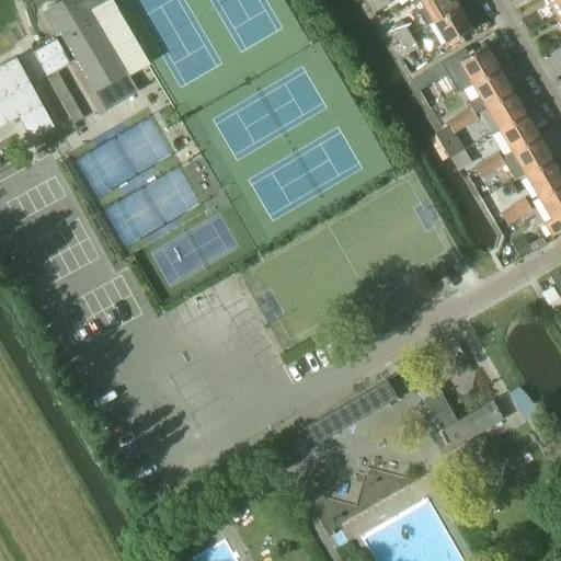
[(33,0),(27,3),(33,13),(55,0),(33,0)]
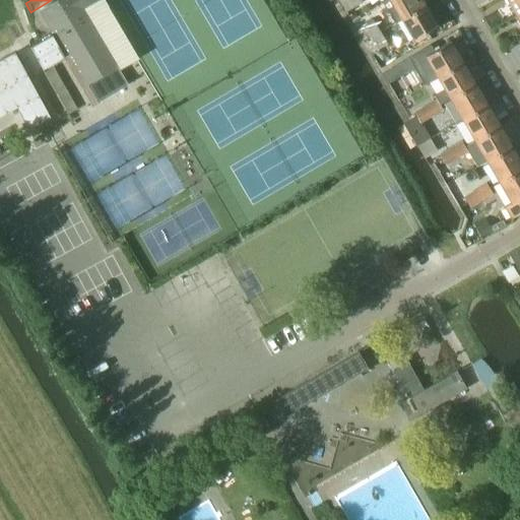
[(53,24),(87,82),(117,66),(85,13),(83,8),(95,0),(58,0),(41,10),(49,26),(53,24)]
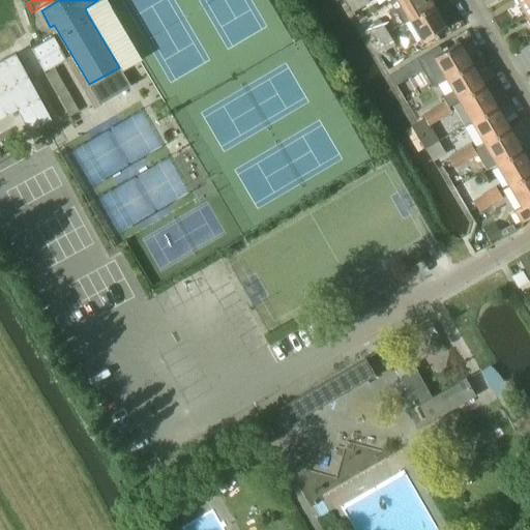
[(367,0),(347,0),(345,1),(351,12),(369,1),(367,0)]
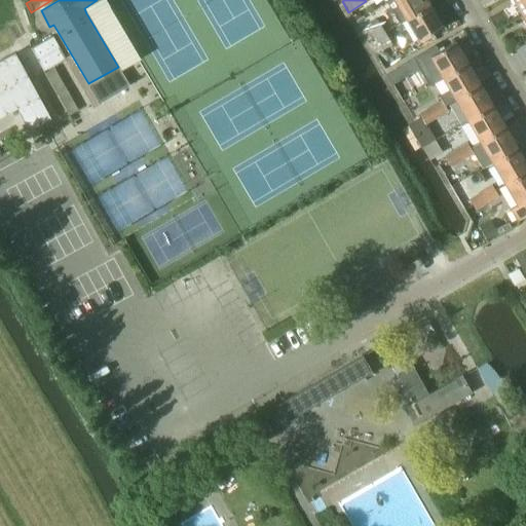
[(395,0),(395,1),(406,22),(429,7),(425,0),(395,0)]
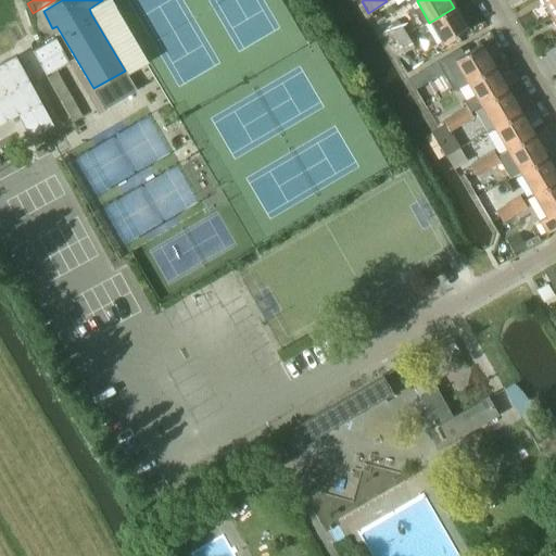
[(555,0),(542,0),(553,17),(555,15),(555,0)]
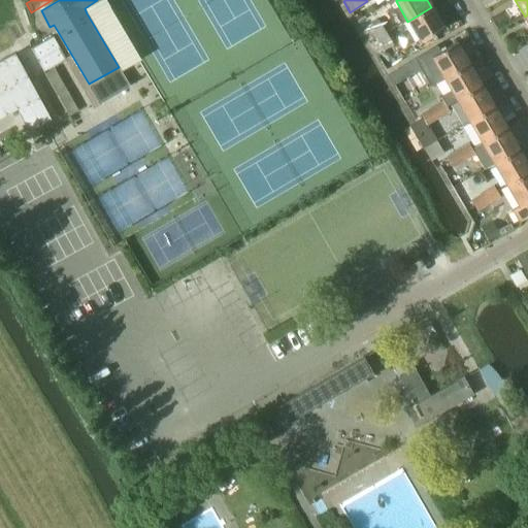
[(431,7),(407,22),(421,43),(444,30),(431,7)]
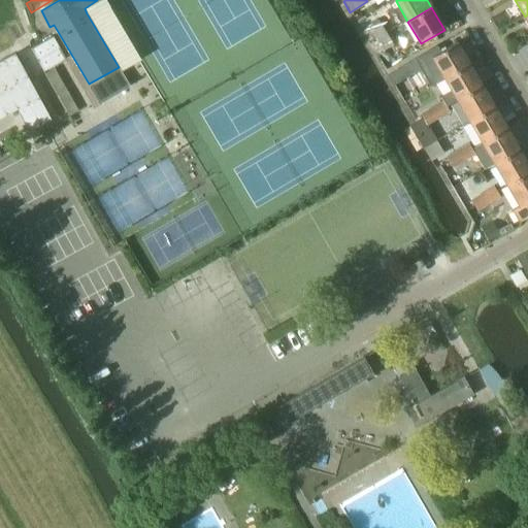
[(370,43),(387,34),(377,19),(362,28),(370,43)]
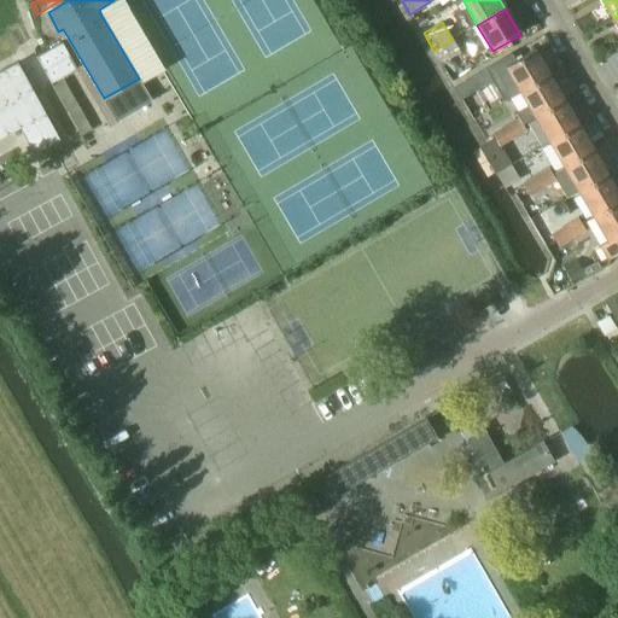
[(460,52),(453,40),(433,51),(441,63),(460,52)]
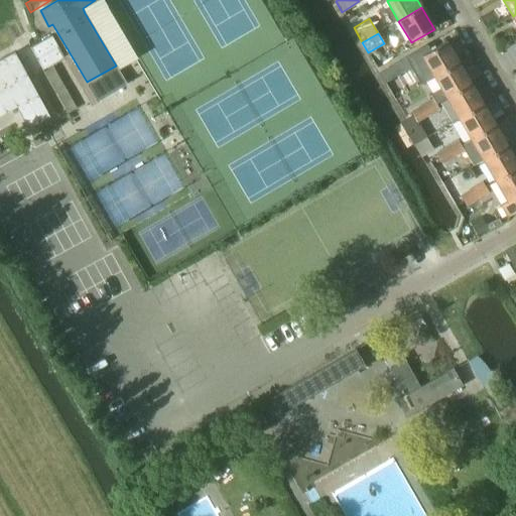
[(405,57),(411,68),(423,60),(433,78),(459,63),(446,42),(431,51),(427,44),(405,57)]
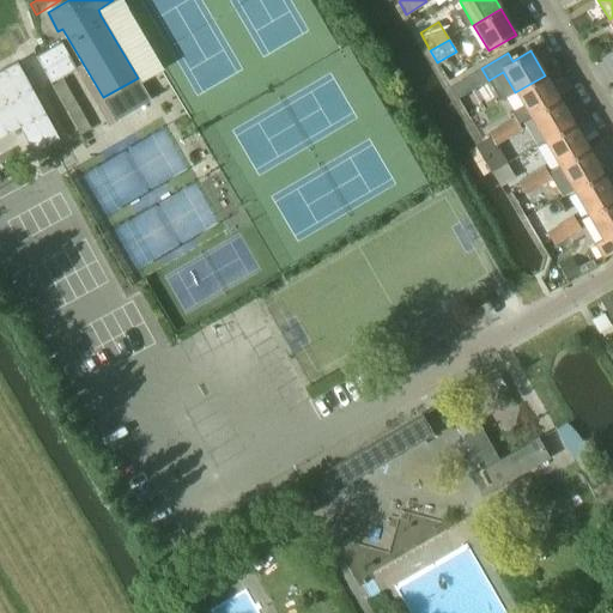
[(0,71),(0,137),(19,127),(32,152),(59,138),(18,62),(0,71)]
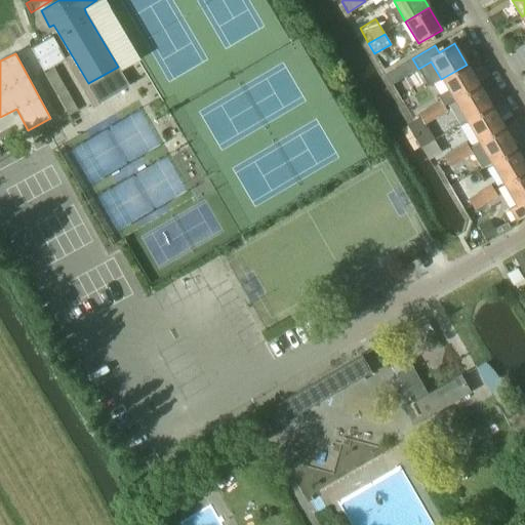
[(449,91),(438,97),(441,103),(442,102),(444,106),(454,101),(479,86),(467,65),(441,79),(449,91)]
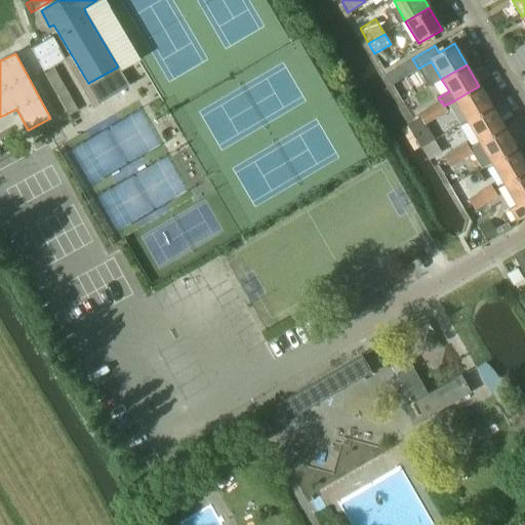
[(393,70),(387,74),(392,83),(403,77),(397,67),(393,70)]
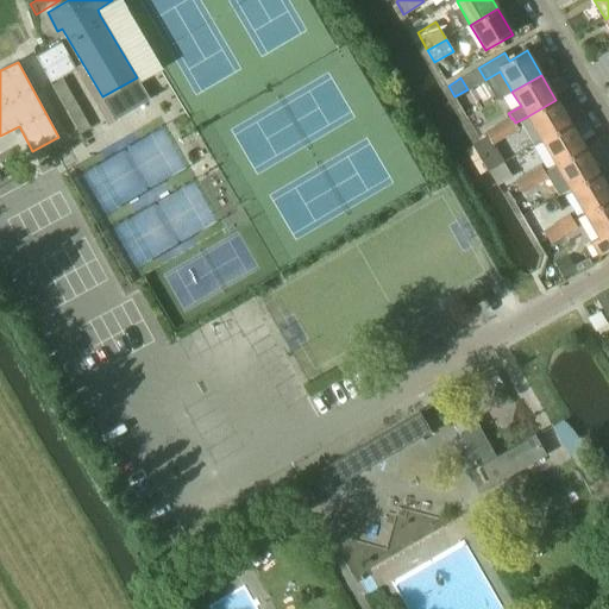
[(527,117),(541,140),(570,124),(556,100),(527,117)]
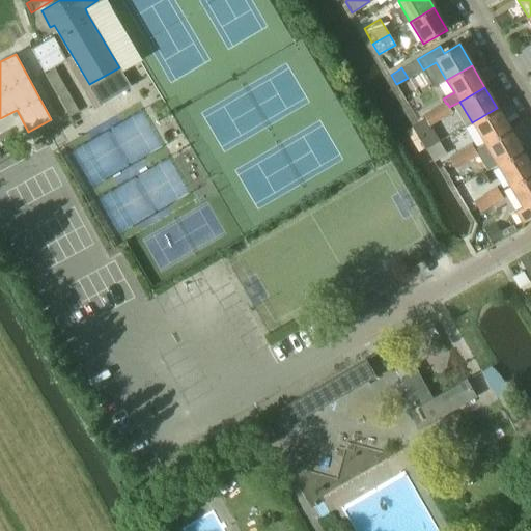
[(446,104),(434,110),(437,115),(439,113),(442,118),(452,112),(449,107),(447,103),(446,104)]
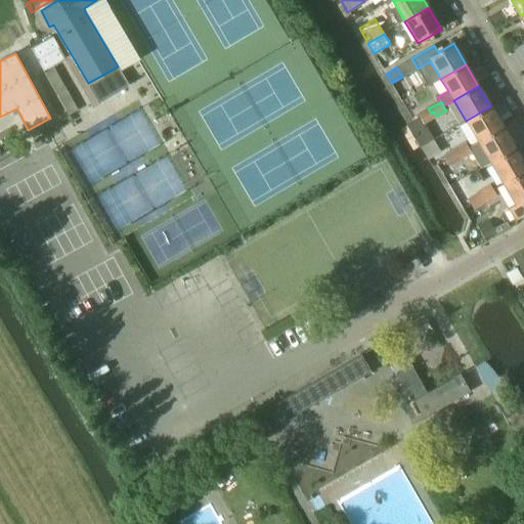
[(466,121),(478,142),(504,128),(490,106),(466,121)]
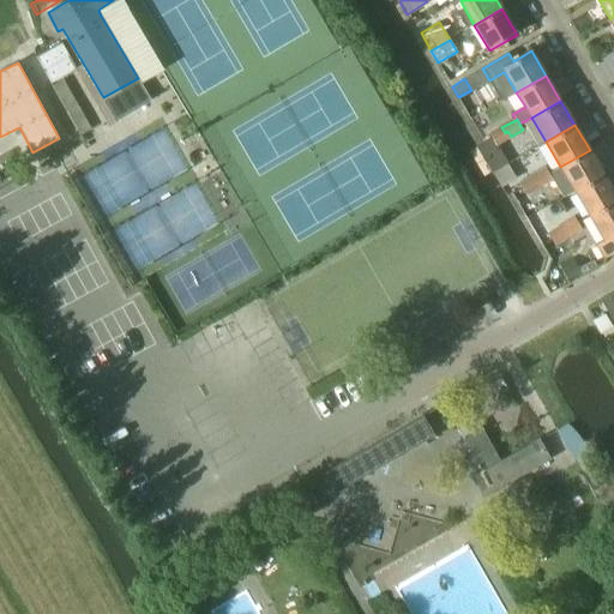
[(505,133),(501,127),(489,134),(495,145),(511,137),(507,131),(505,133)]
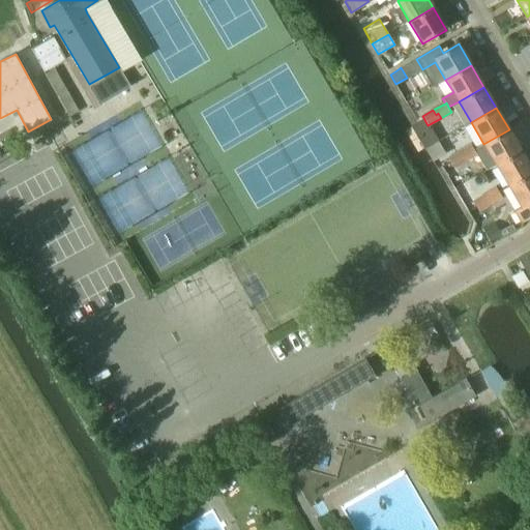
[(492,168),(496,166),(522,150),(509,129),(483,144),(491,155),(487,158),(492,168)]
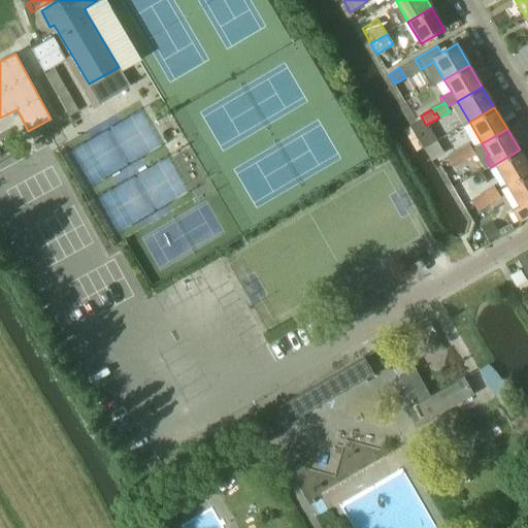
[(469,145),(456,153),(459,158),(461,156),(464,161),(474,155),(469,145)]
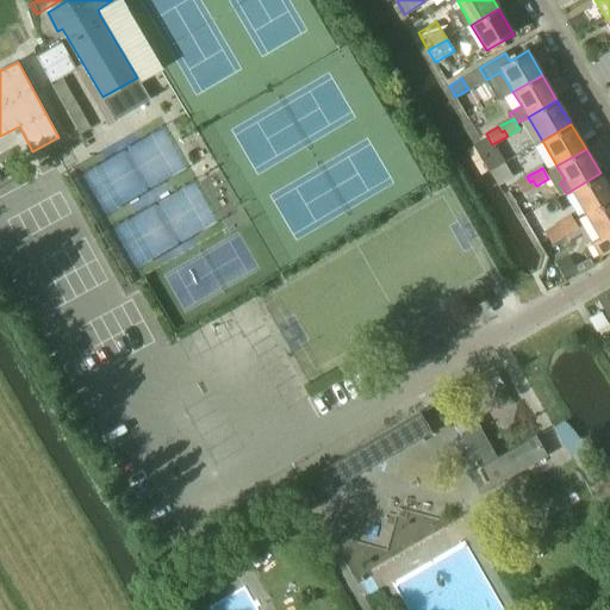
[(571,191),(586,216),(609,200),(609,190),(601,173),(571,191)]
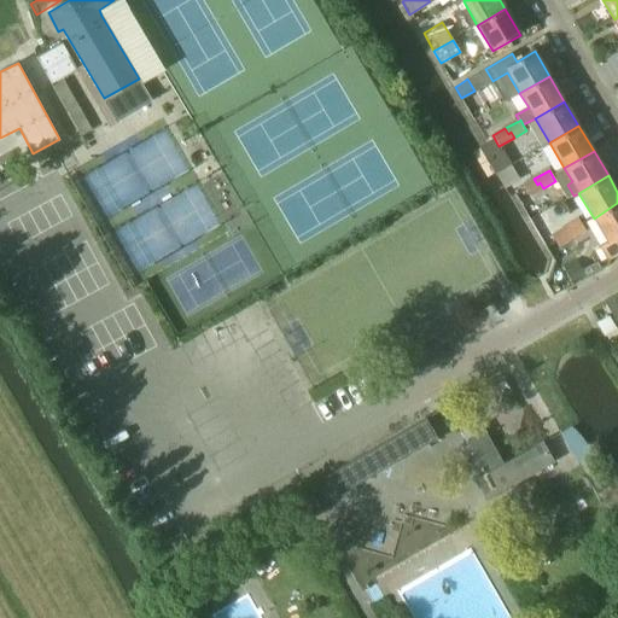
[(537,185),(534,179),(522,186),(529,197),(543,188),(540,182),(537,185)]
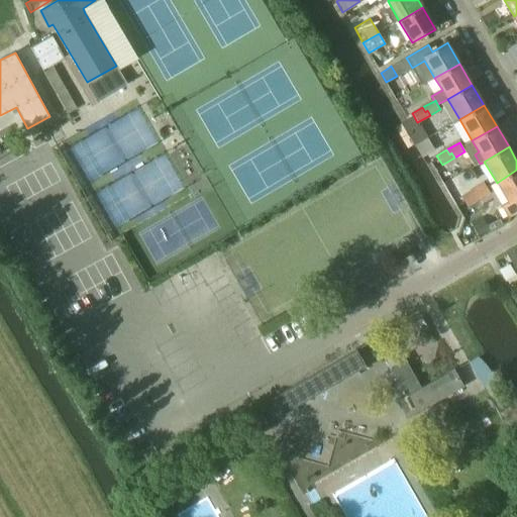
[(516,170),(497,183),(509,203),(502,207),(509,218),(516,213),(516,170)]
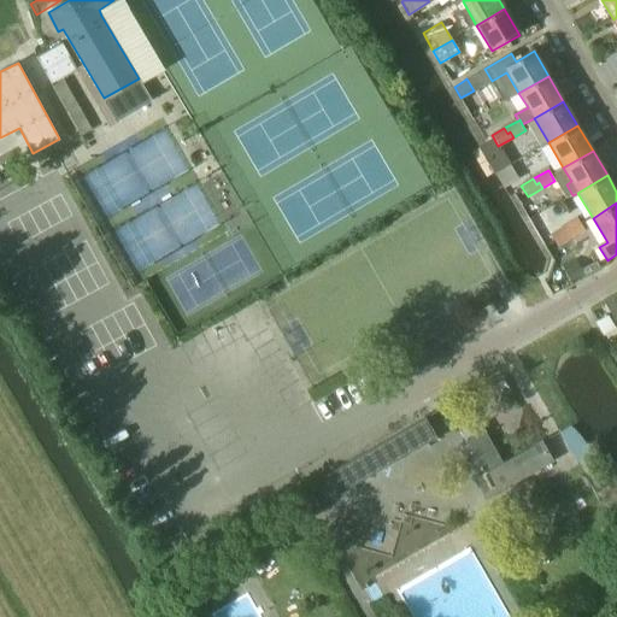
[(577,219),(563,228),(565,234),(569,233),(571,239),(585,230),(577,219)]
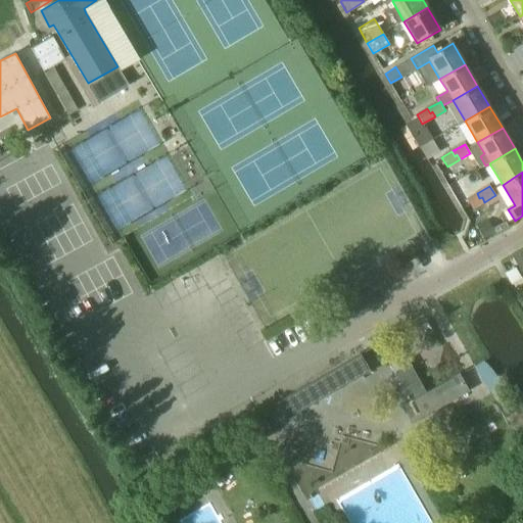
[(479,198),(477,193),(467,199),(472,209),(484,202),(482,197),(479,198)]
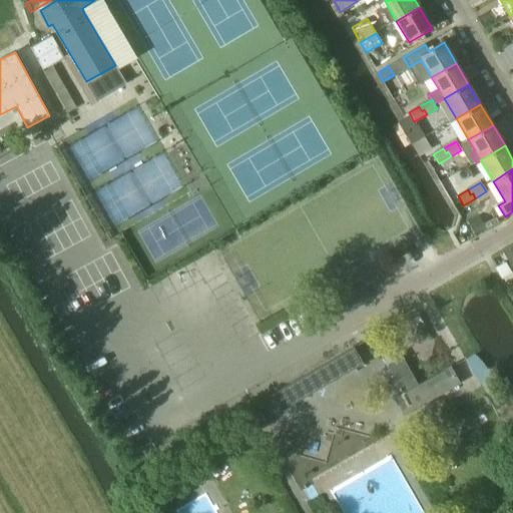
[(477,216),(467,222),(475,235),(485,230),(477,216)]
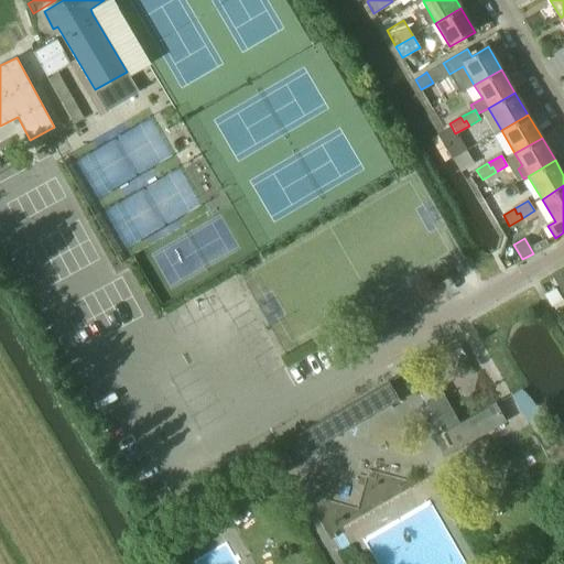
[(563,270),(551,278),(560,292),(563,289),(563,270)]
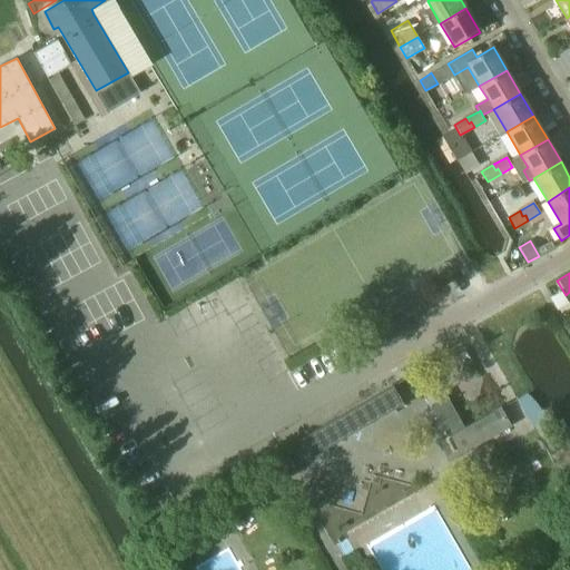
[(551,296),(559,310),(568,304),(560,291),(551,296)]
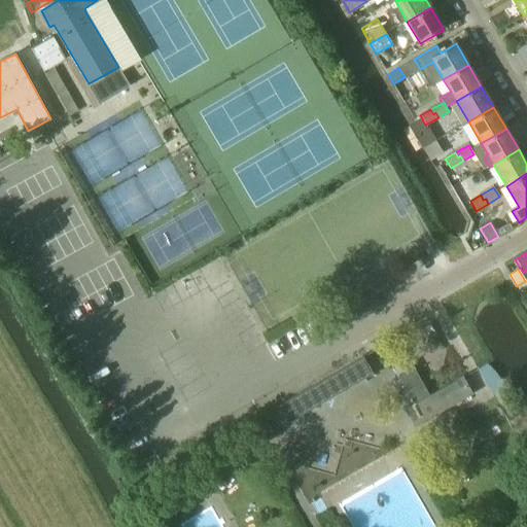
[(276,409),(278,413),(286,425),(294,421),(373,376),(362,357),(350,365),(276,409)]
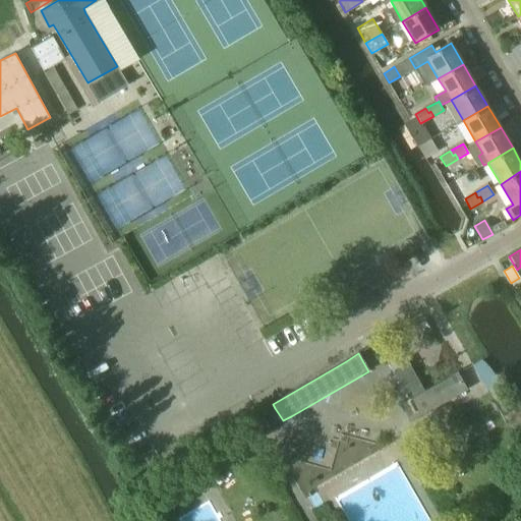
[(486,390),(499,382),(481,360),(472,366),(486,390)]
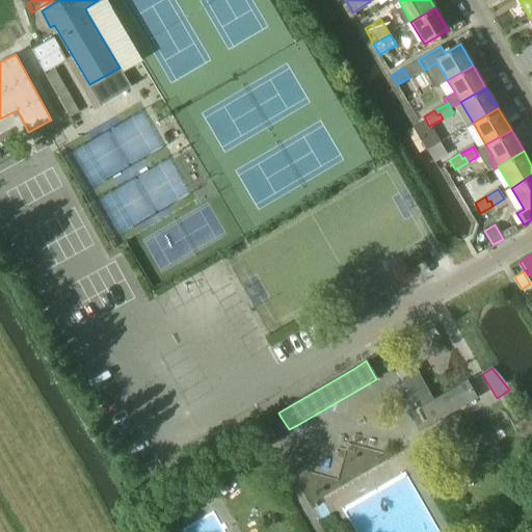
[(419,408),(407,415),(417,431),(476,398),(468,383),(467,381),(433,400),(433,399),(417,370),(402,378),(410,394),(419,408)]
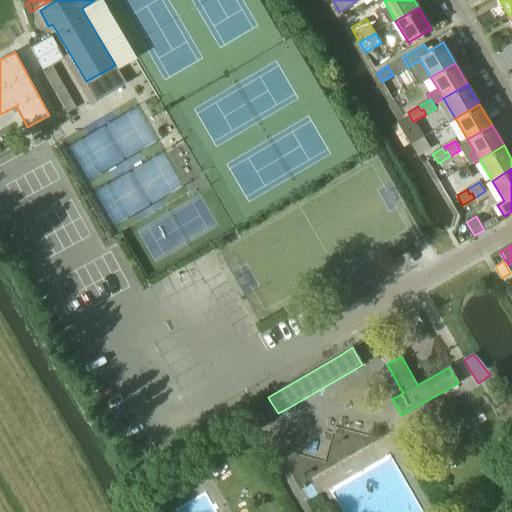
[(493,390),(485,394),(493,408),(501,404),(493,390)]
